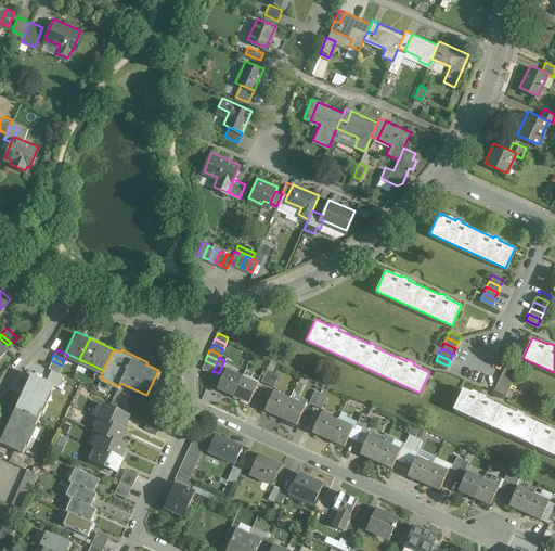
[(519,363),(507,358),(505,364),(517,370),(519,363)]
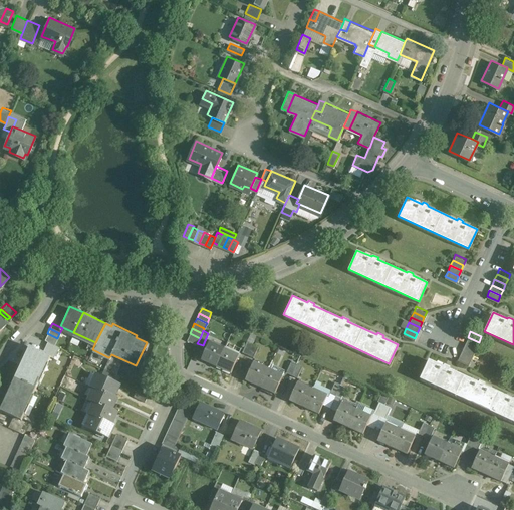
[(57,338),(47,333),(45,338),(47,340),(54,343),(57,338)]
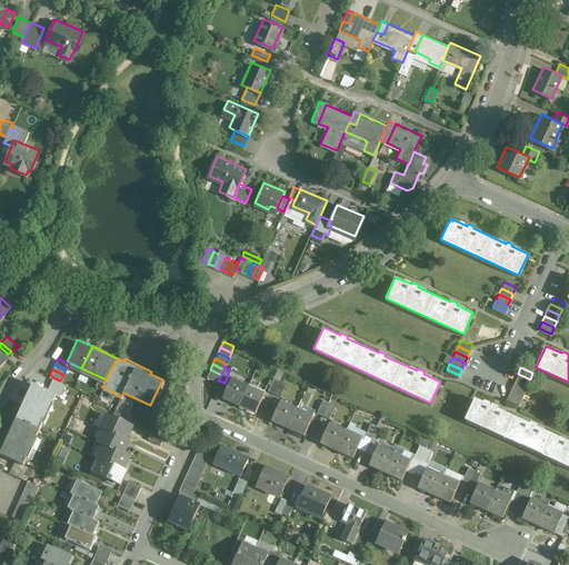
[(221,375),(210,369),(207,375),(218,380),(221,375)]
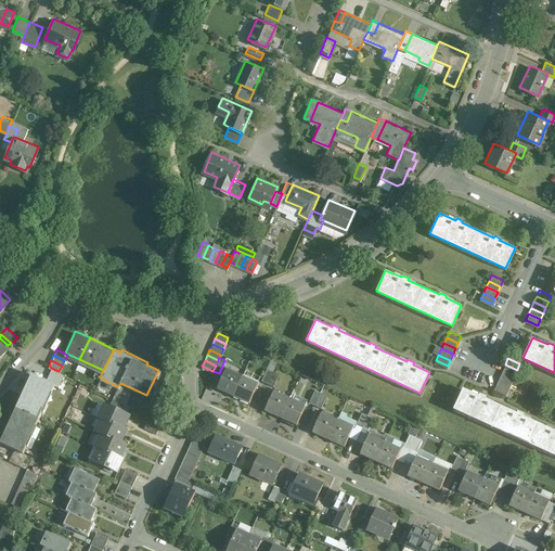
[(517,370),(505,364),(502,370),(514,375),(517,370)]
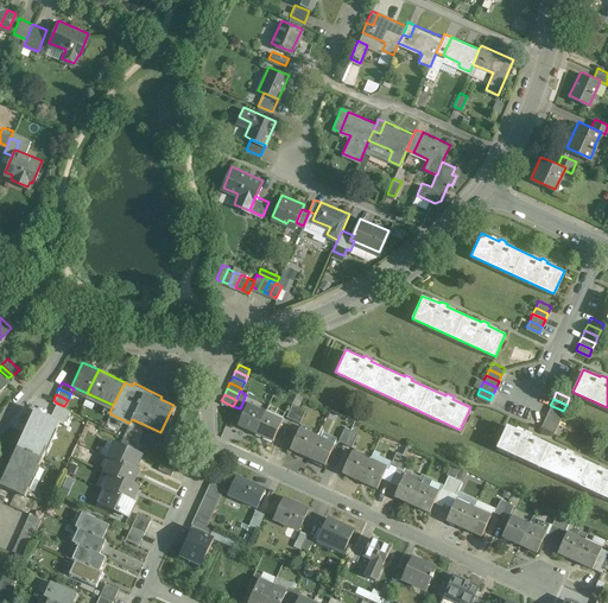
[(299,405),(292,401),(286,414),(292,418),(299,405)]
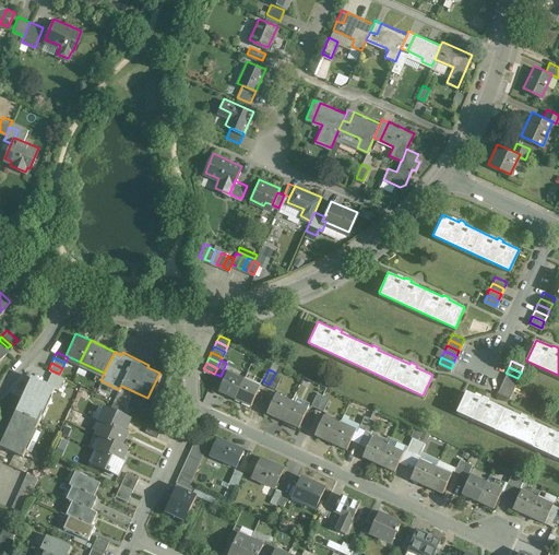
[(59,374),(51,370),(46,381),(55,386),(59,388),(64,376),(59,374)]
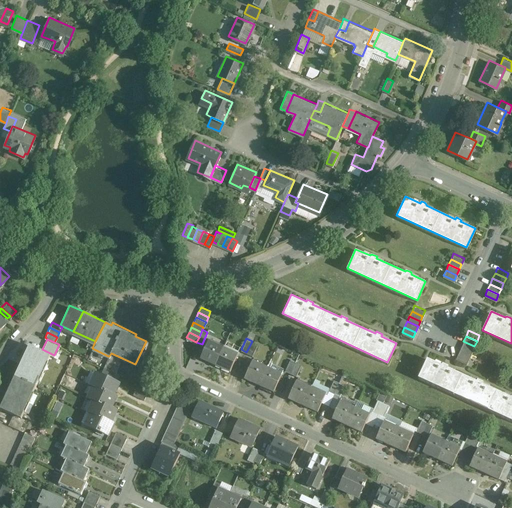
[(223,346),(208,339),(200,356),(210,360),(211,358),(216,360),(223,346)]
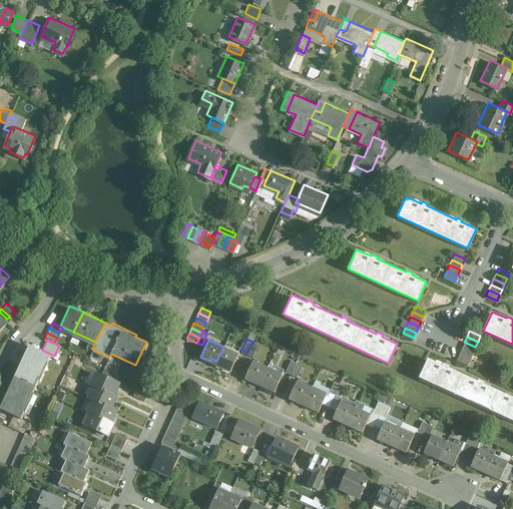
[(258,345),(252,342),(246,353),(252,356),(258,345)]
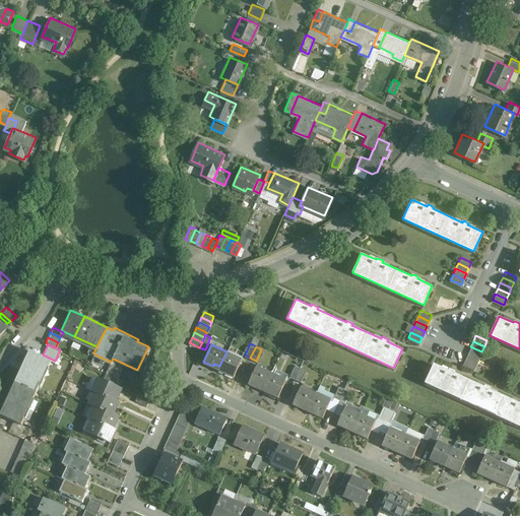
[(481,351),(470,346),(468,351),(479,357),(481,351)]
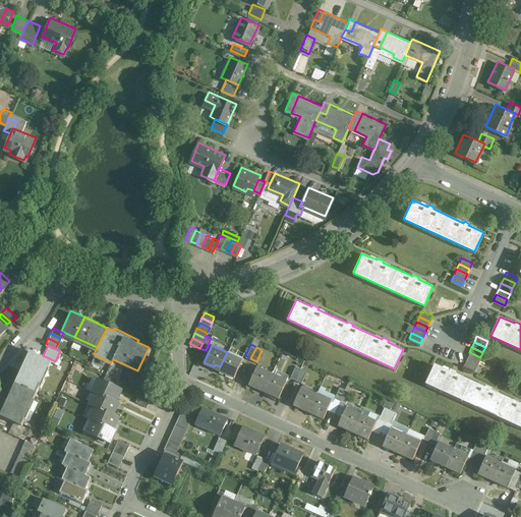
[(43,355),(30,349),(14,382),(37,391),(51,359),(43,355)]
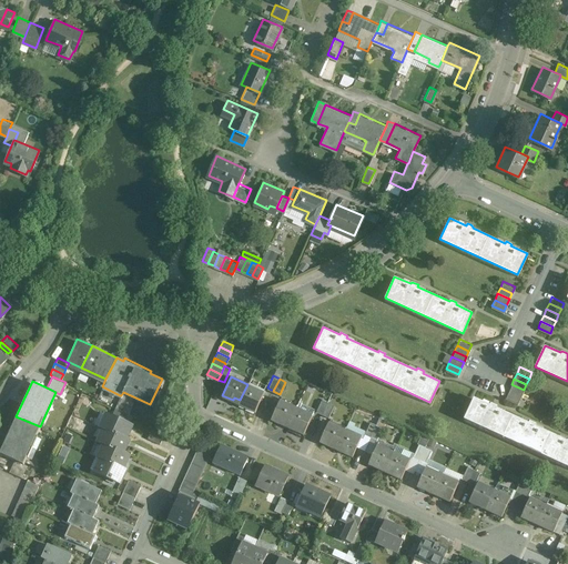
[(264,391),(247,384),(240,400),(245,403),(244,405),(255,410),(264,391)]
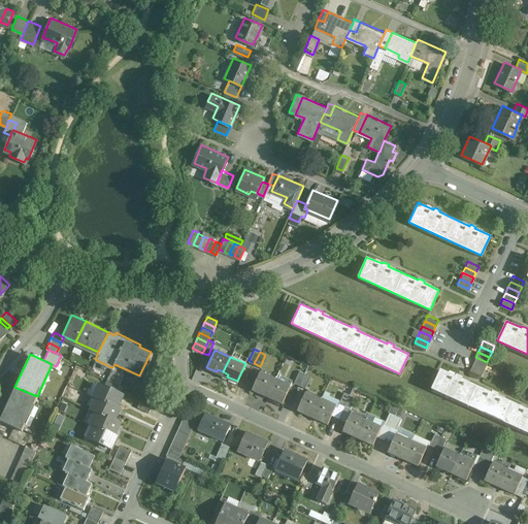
[(487,362),(475,357),(472,363),(484,368),(487,362)]
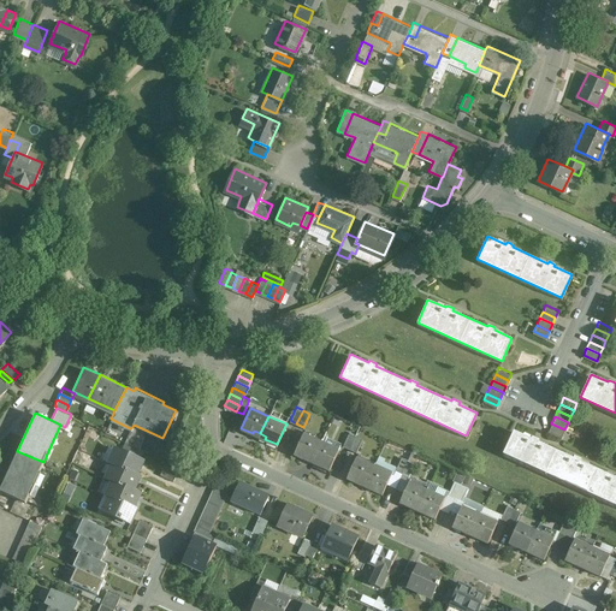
[(564,429),(551,423),(549,429),(562,435),(564,429)]
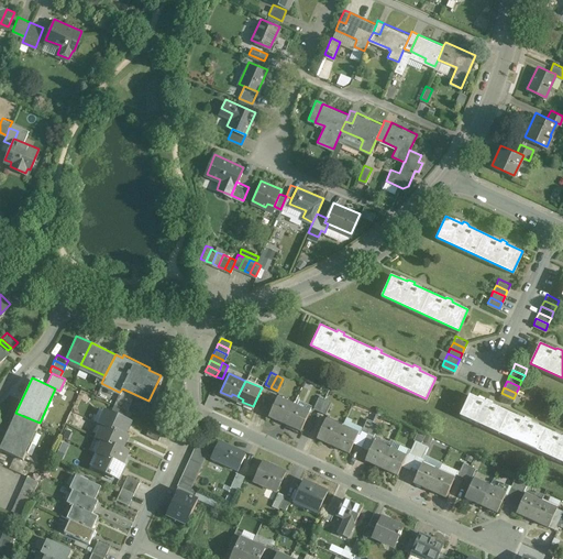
[(134,394),(122,388),(120,392),(119,392),(114,403),(127,408),(134,394)]
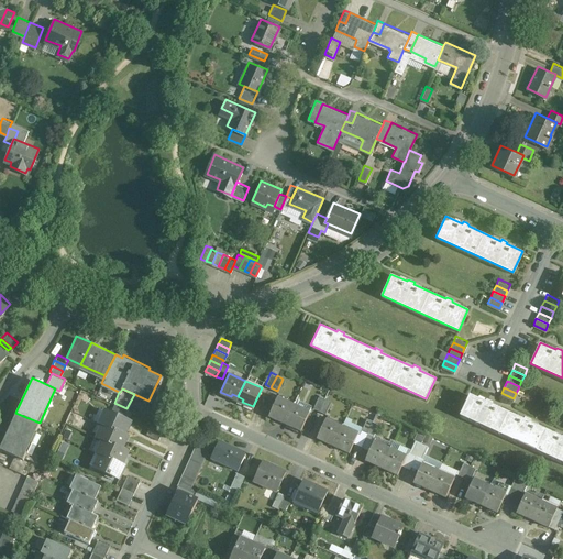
[(486,398),(486,401),(470,393),(460,414),(562,461),(562,434),(562,436),(530,420),(531,419),(528,418),(525,416),(523,418),(492,403),(493,402),(489,401),(486,398)]
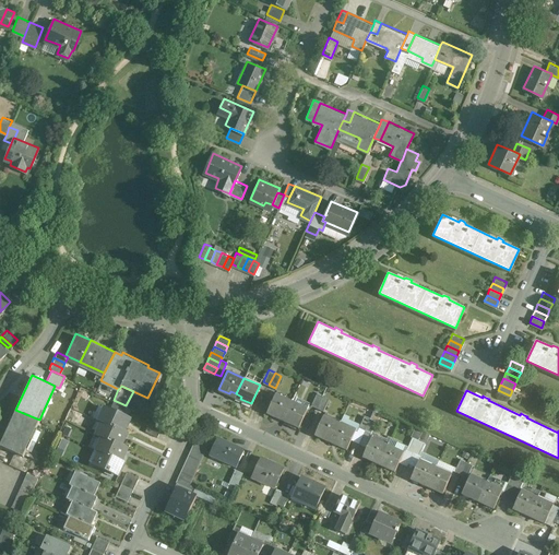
[(322,394),(317,391),(311,403),(317,406),(322,394)]
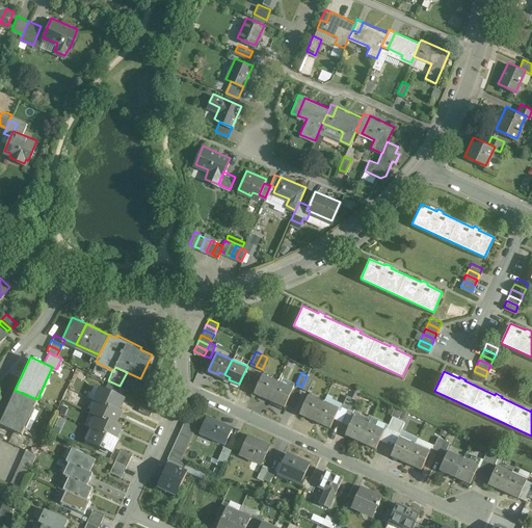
[(277,380),(262,373),(254,391),(264,395),(265,393),(270,395),(277,380)]
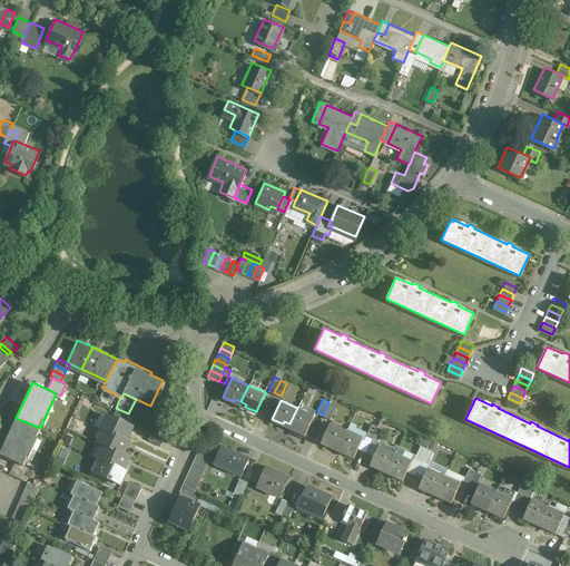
[(335,405),(328,402),(323,415),(330,417),(335,405)]
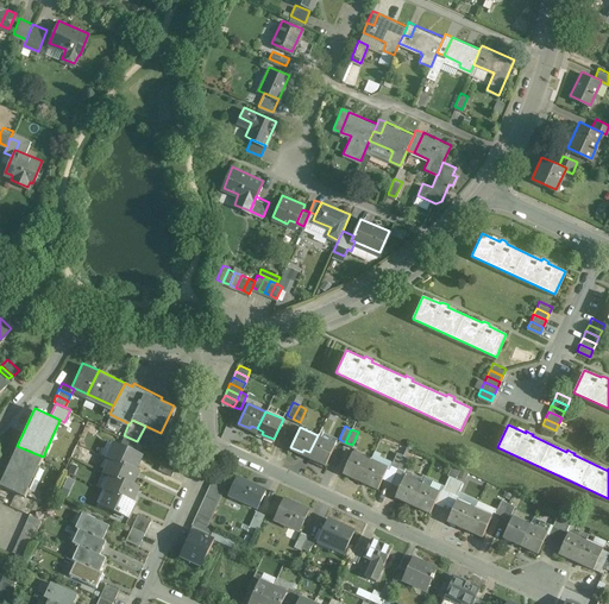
[(334,442),(318,435),(309,452),(315,455),(314,458),(326,463),(334,442)]
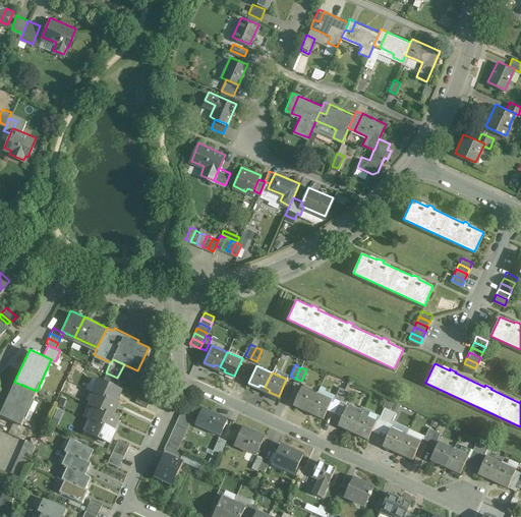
[(121,388),(98,378),(92,389),(95,391),(115,400),(121,388)]
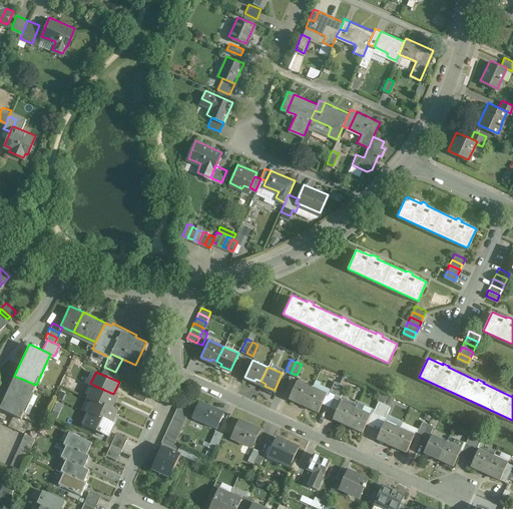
[(36,385),(14,376),(0,406),(0,407),(13,414),(21,417),(36,385)]
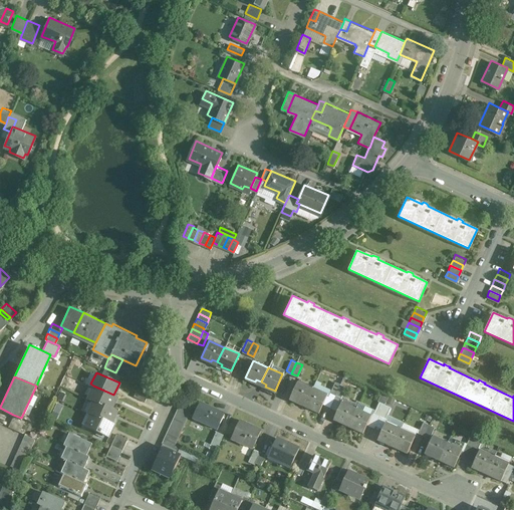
[(335,379),(330,391),(335,394),(340,383),(335,379)]
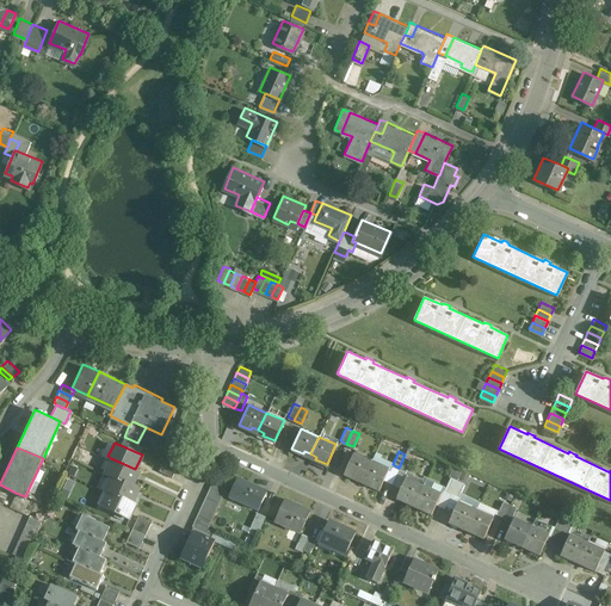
[(370,461),(353,452),(344,472),(362,481),(370,461)]
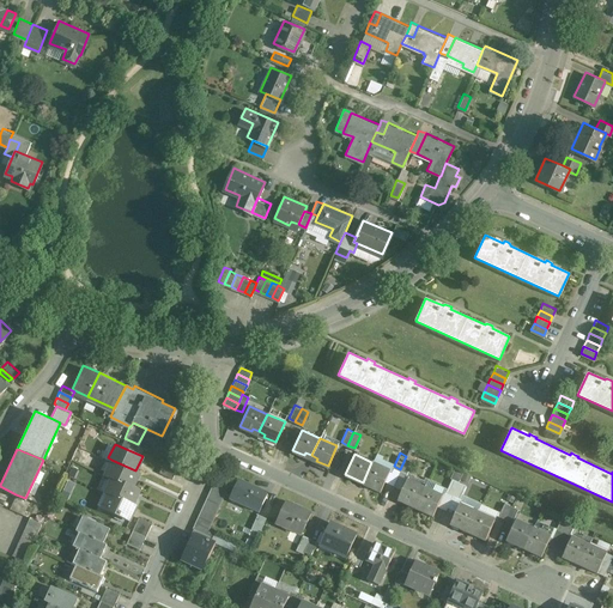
[(389,464),(392,461),(376,454),(375,458),(389,464)]
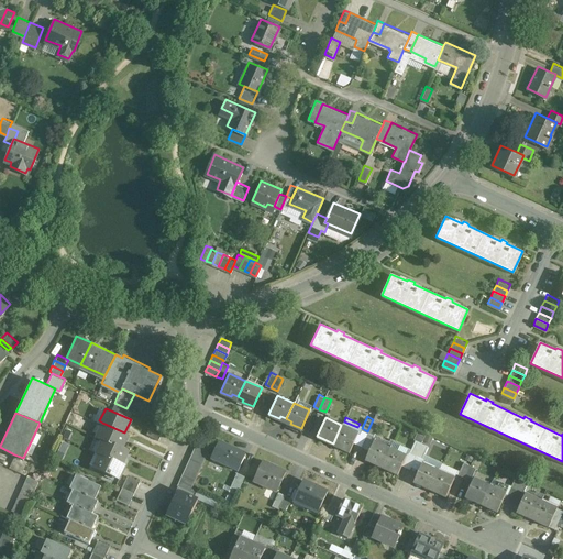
[(379,423),(373,419),(367,431),(374,434),(379,423)]
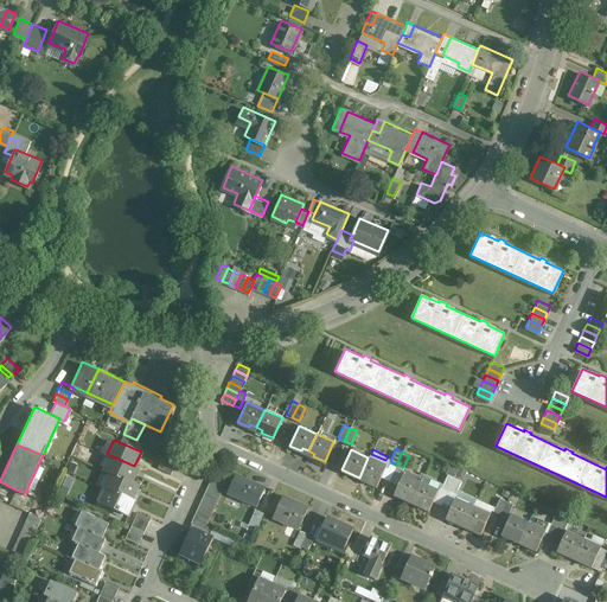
[(177,459),(164,453),(160,460),(173,466),(177,459)]
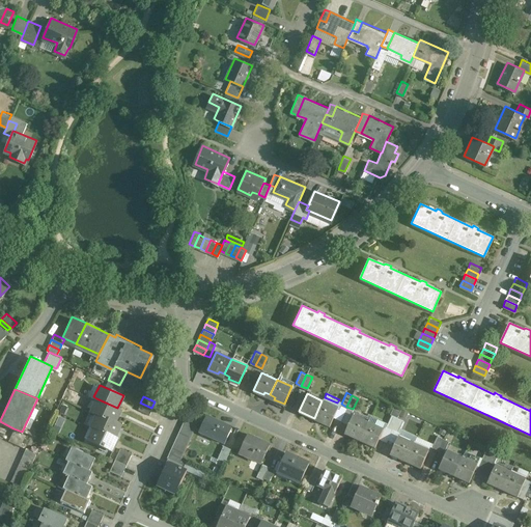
[(117,408),(96,398),(91,410),(96,413),(115,421),(120,409),(117,408)]
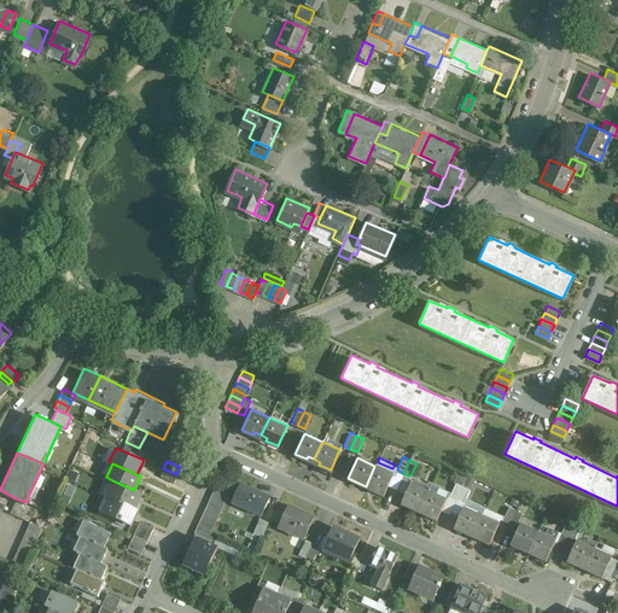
[(392,473),(374,466),(366,486),(383,495),(392,473)]
